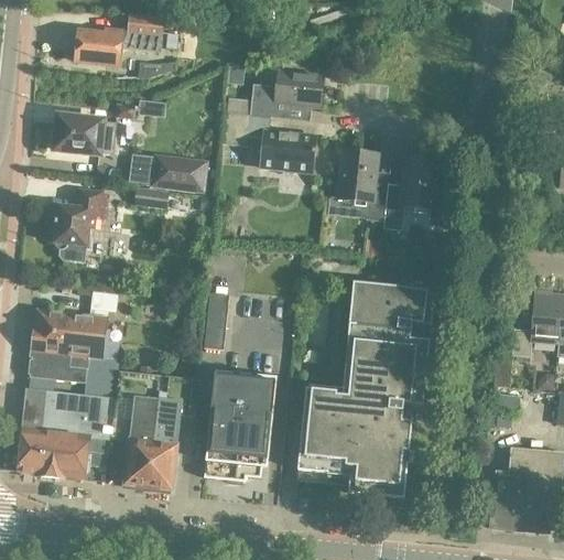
[(162,13),(122,9),(120,30),(122,30),(120,47),(158,51),(162,13)]
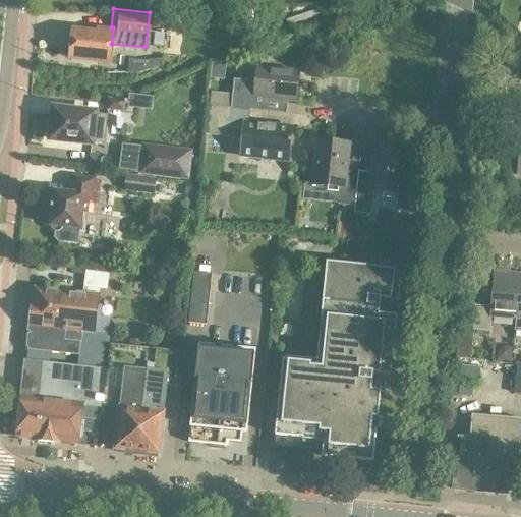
[(165,23),(166,43),(177,42),(176,22),(165,23)]
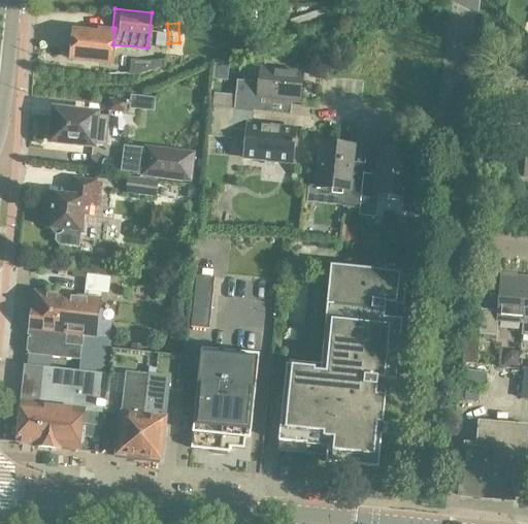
[(73,39),(69,39),(68,53),(72,53),(71,56),(111,60),(112,44),(114,28),(112,28),(100,27),(99,30),(74,28),(73,39)]
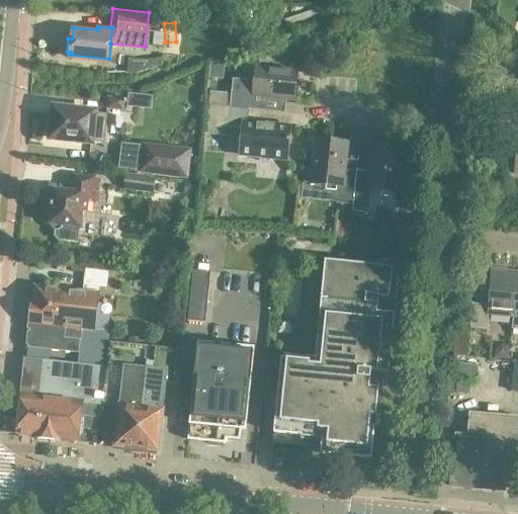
[(126,71),(137,71),(160,64),(161,56),(145,58),(128,56),(126,71)]
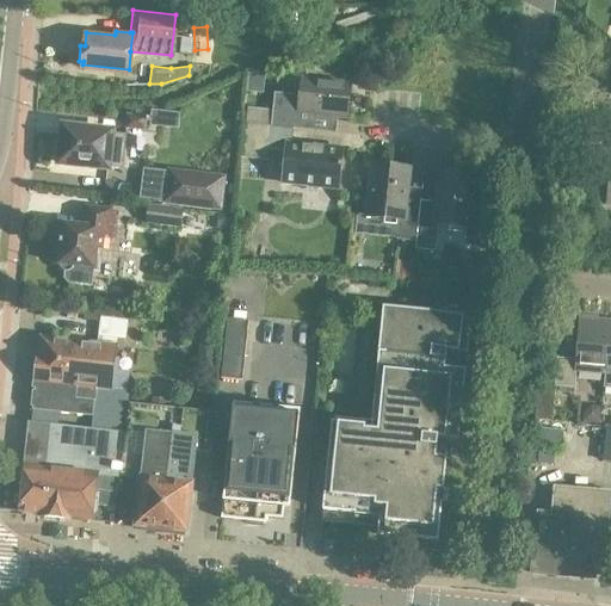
[(300,92),(275,90),(271,123),(294,125),(296,125),(297,111),(346,116),(351,79),(302,74),(300,92)]
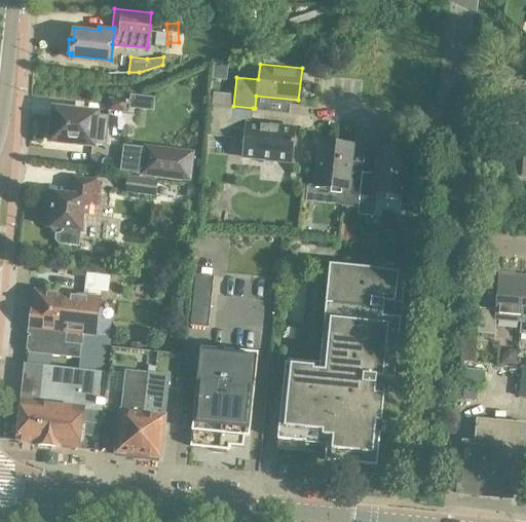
[(109,96),(108,107),(123,109),(124,98),(109,96)]
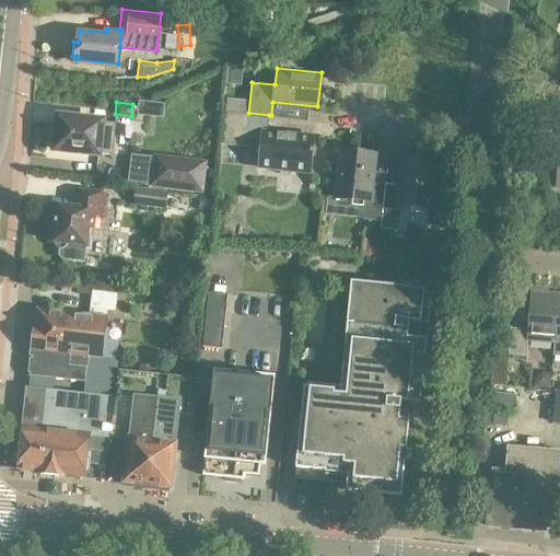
[(248,113),(222,109),(219,141),(245,145),(246,134),(260,135),(261,129),(267,129),(269,115),(248,113)]
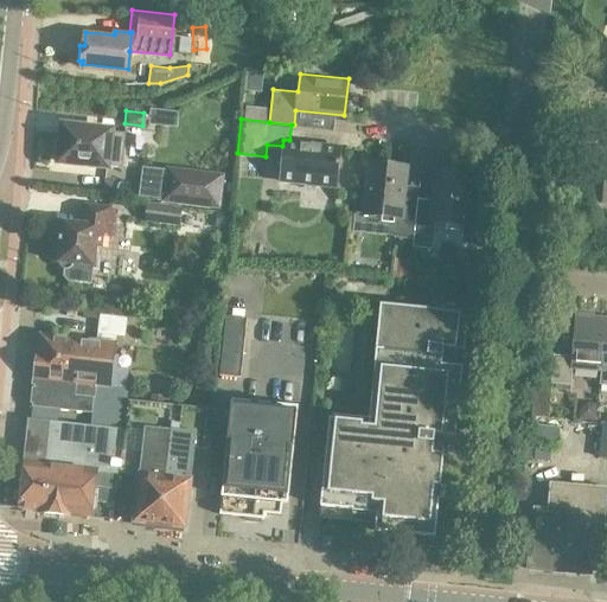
[(125,130),(110,129),(63,123),(62,140),(58,142),(57,151),(59,154),(59,159),(106,164),(121,165),(125,130)]
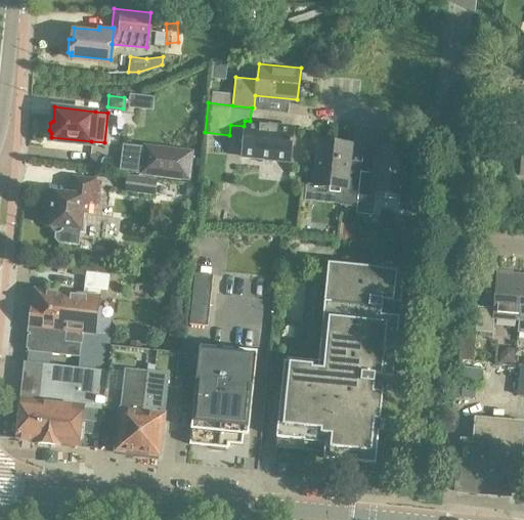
[(245,121),(244,126),(242,154),(291,159),(294,126),(250,121),(245,121)]
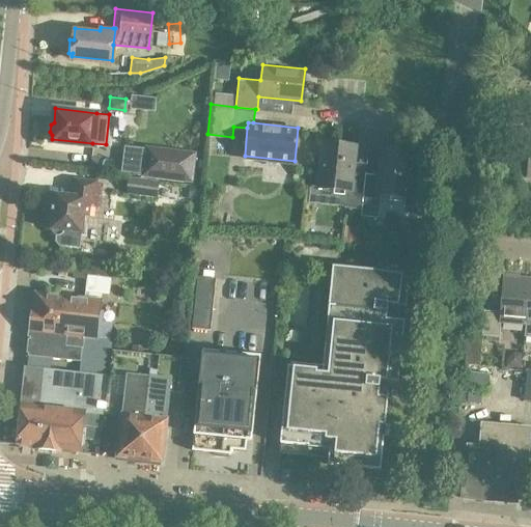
[(344,205),(362,207),(365,172),(353,171),(356,144),(323,140),(318,186),(346,189),(344,205)]
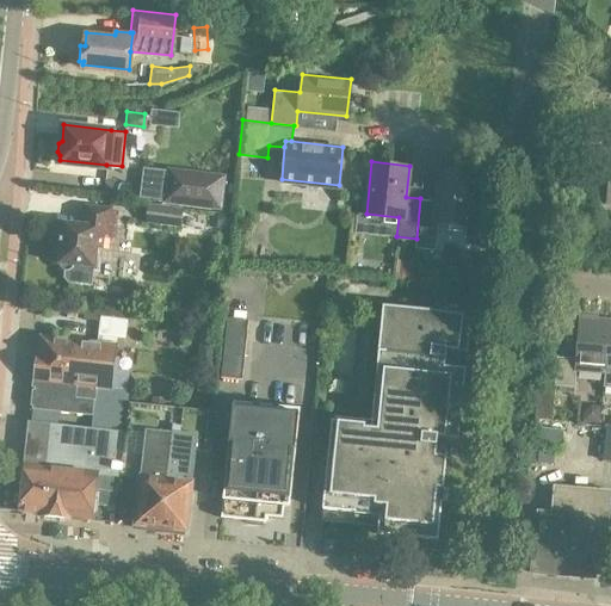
[(167,165),(162,201),(222,209),(227,173),(167,165)]
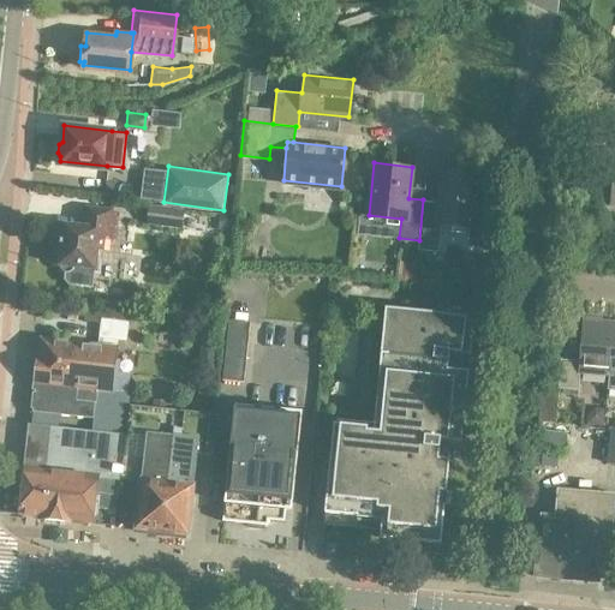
[(423,199),(419,240),(418,247),(439,249),(441,222),(475,226),(479,173),(457,171),(455,174),(441,173),(439,201),(423,199)]
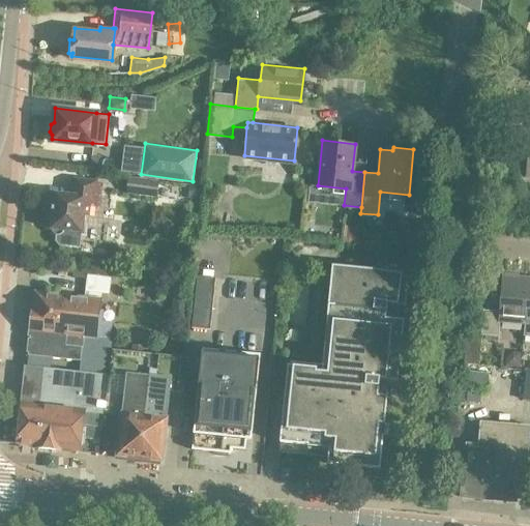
[(125,192),(157,196),(159,178),(128,174),(128,175),(124,174),(122,191),(125,191),(125,192)]
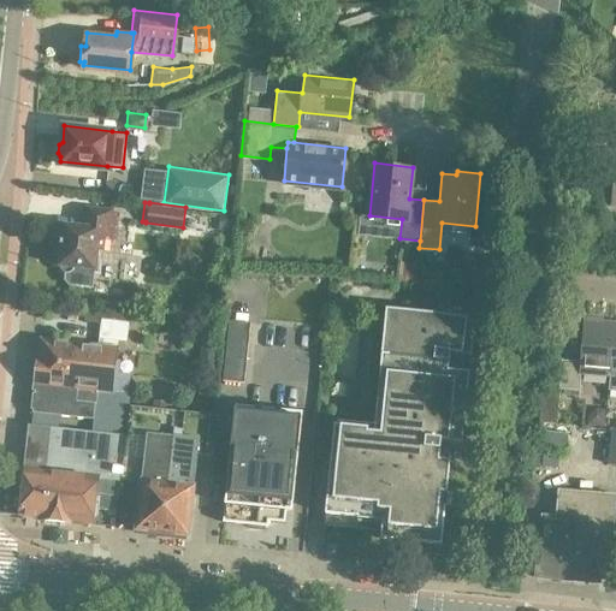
[(102,236),(114,237),(117,209),(87,206),(84,226),(53,223),(51,239),(55,241),(53,262),(58,262),(61,270),(65,271),(65,278),(69,283),(92,285),(95,248),(101,249),(102,236)]
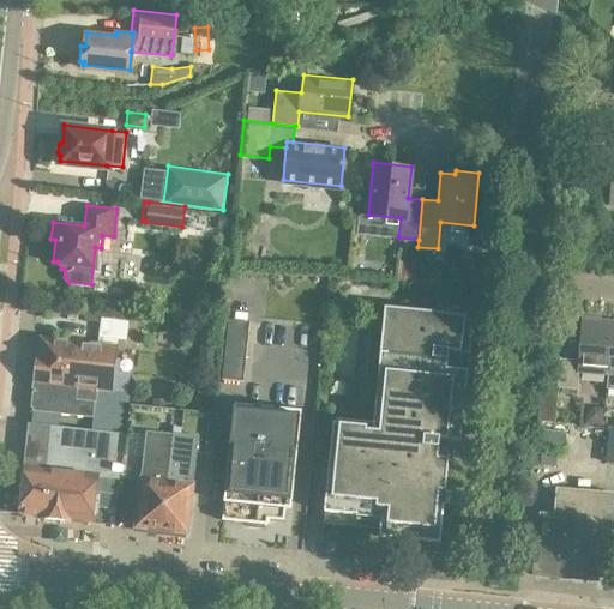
[(234,221),(235,213),(224,212),(220,211),(218,227),(233,228),(234,221)]
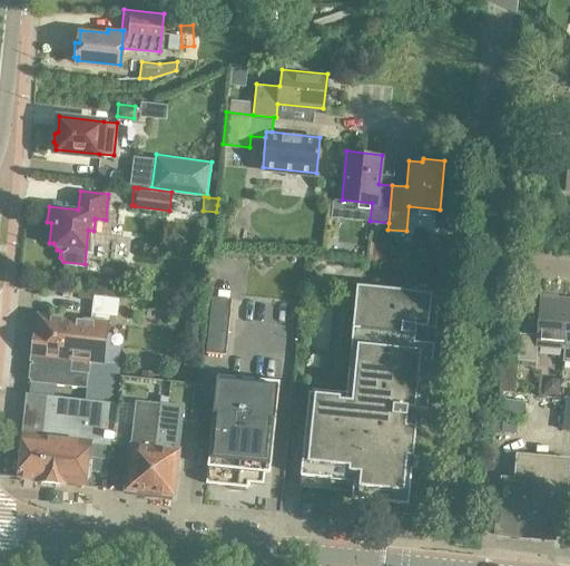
[(369,240),(369,256),(383,257),(384,241),(369,240)]
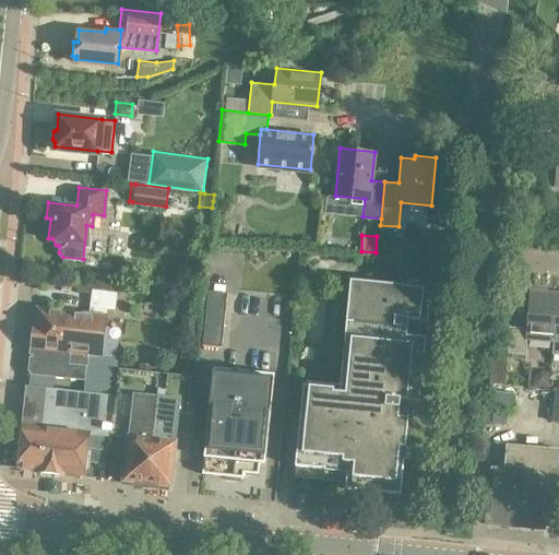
[(431,286),(351,278),(339,386),(286,380),(284,405),(301,406),(294,474),(346,480),(345,486),(369,488),(368,498),(406,503),(413,446),(406,446),(408,416),(407,416),(409,400),(420,401),(421,382),(428,382),(429,370),(423,369),(425,349),(431,350),(432,337),(426,337),(416,335),(418,319),(428,320),(435,320),(436,307),(429,307),(431,286)]
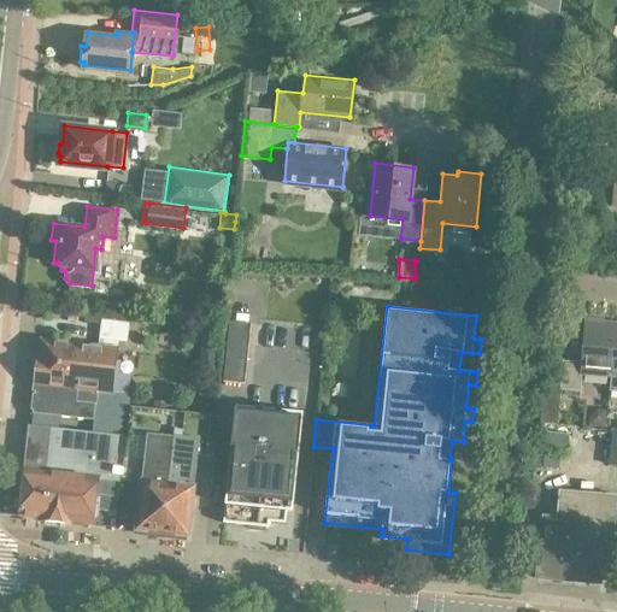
[(582,359),(563,358),(560,387),(580,388),(581,371),(611,374),(615,319),(603,319),(603,315),(586,313),(582,359)]
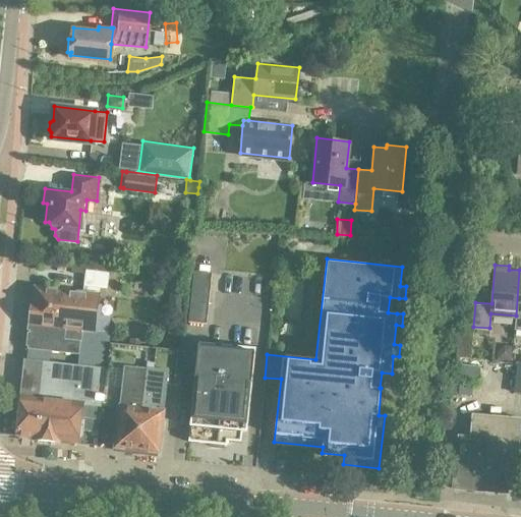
[(29,347),(78,352),(81,328),(94,329),(98,293),(99,293),(100,287),(107,287),(109,271),(85,268),(82,291),(70,290),(70,289),(35,285),(34,298),(33,298),(30,321),(32,321),(29,347)]
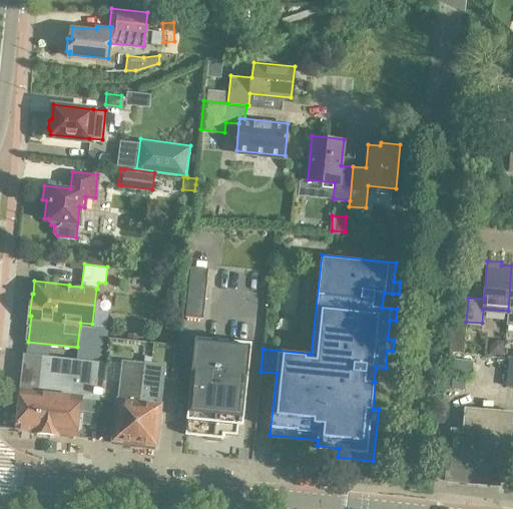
[(202,317),(207,267),(189,265),(185,315),(202,317)]
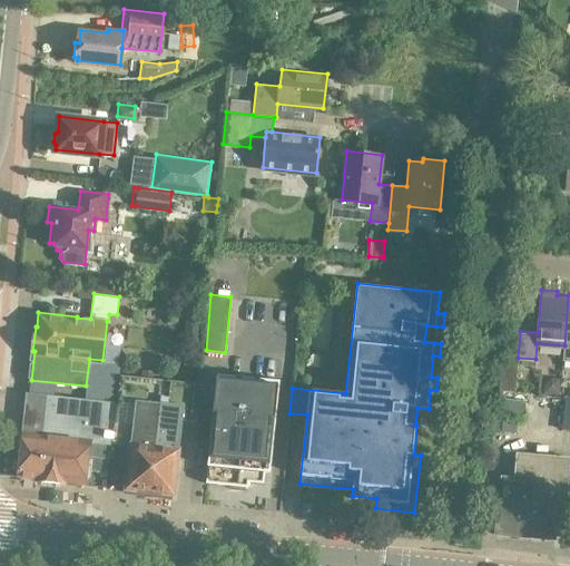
[(501,361),(499,389),(516,390),(518,362),(501,361)]
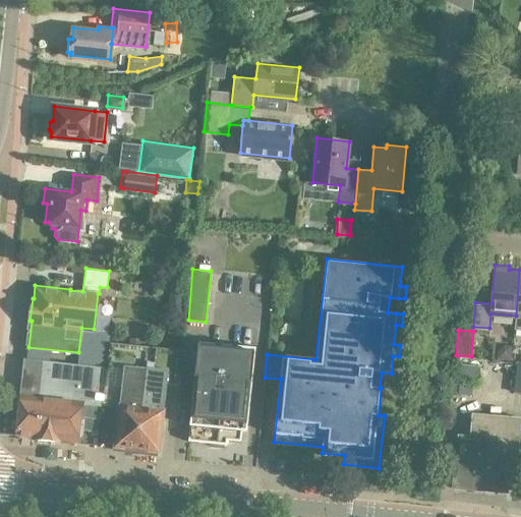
[(227,444),(228,439),(241,440),(242,429),(247,431),(255,346),(198,340),(189,440),(212,442),(211,444),(223,445),(223,443),(227,444)]
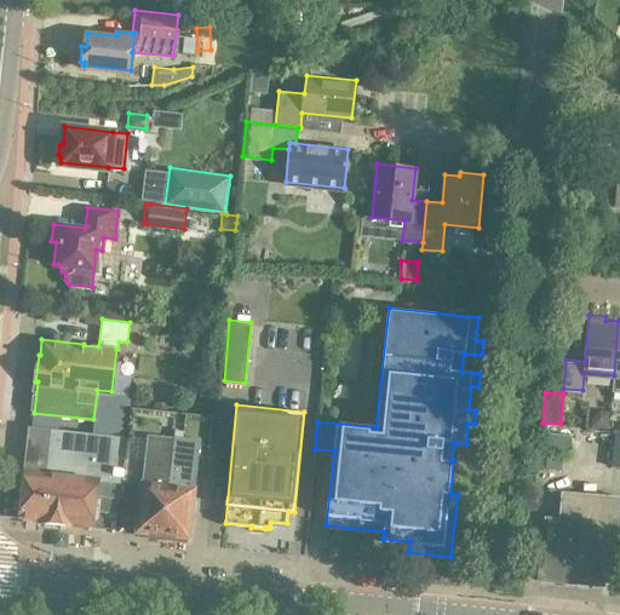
[(128,437),(125,436),(121,480),(143,482),(142,490),(139,493),(138,500),(141,503),(137,532),(166,535),(167,539),(177,539),(181,536),(189,538),(193,509),(195,506),(196,499),(194,496),(195,488),(193,488),(196,454),(213,455),(218,415),(131,407),(128,437)]
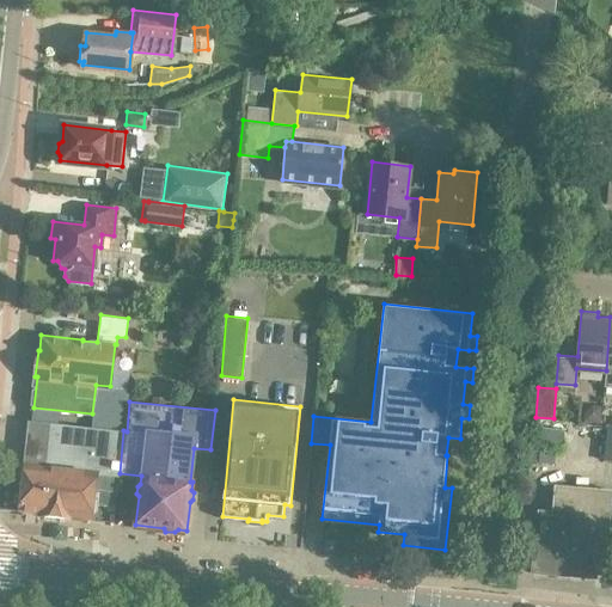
[(123,430),(30,421),(25,465),(118,476),(120,473),(123,430)]
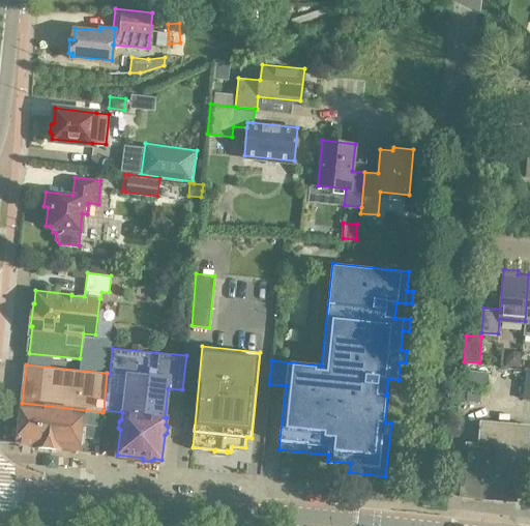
[(466,369),(465,386),(486,387),(488,370),(466,369)]
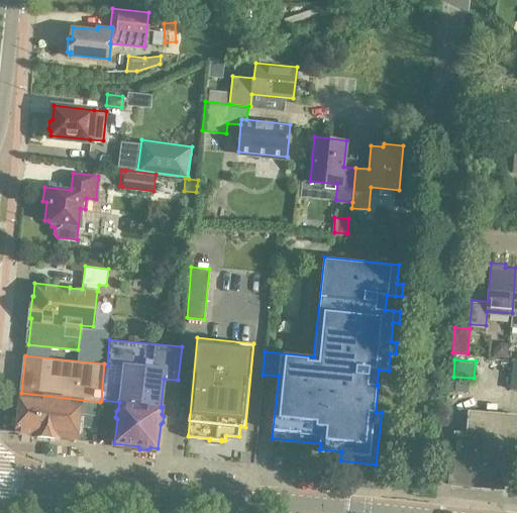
[(453,378),(452,389),(468,391),(469,380),(453,378)]
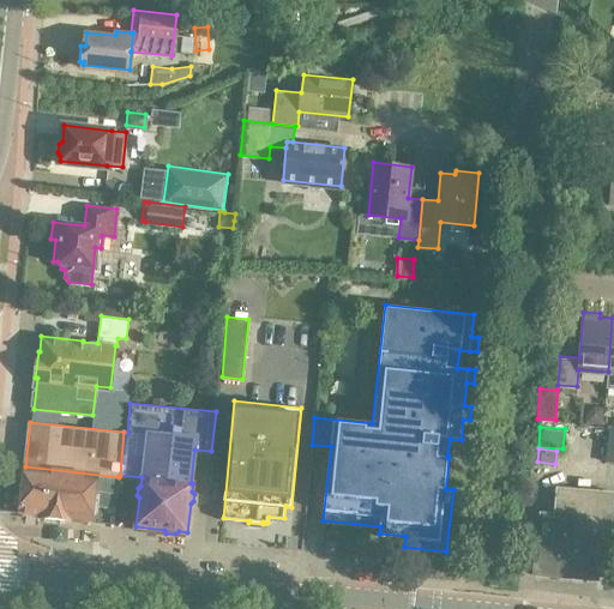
[(118,493),(119,477),(25,466),(20,511),(43,513),(43,516),(70,518),(70,517),(92,519),(96,490),(118,493)]
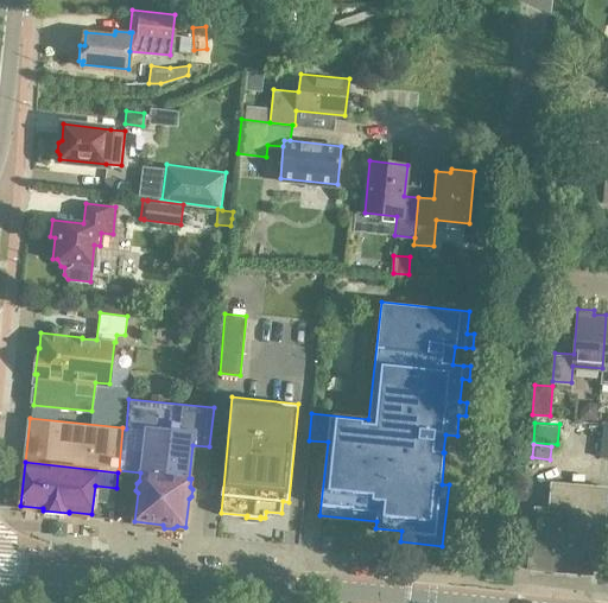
[(529,567),(591,572),(594,538),(605,539),(607,494),(607,486),(551,481),(549,507),(534,506),(533,529),(532,529),(529,567)]
